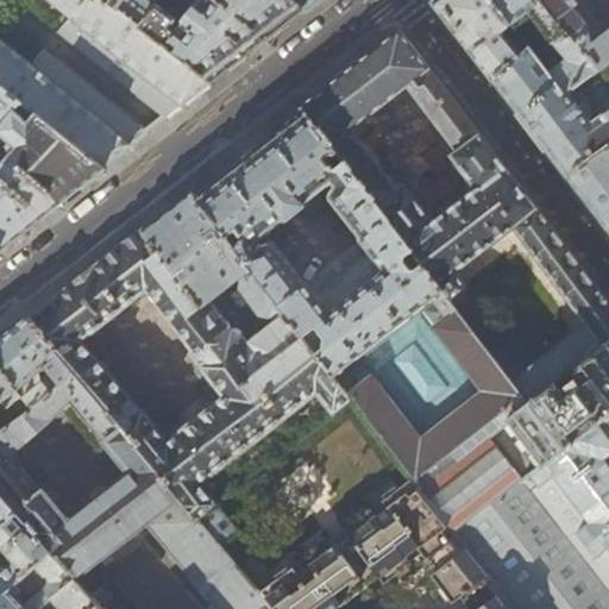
[(0,0),(0,85),(102,168),(146,132),(44,51),(31,67),(0,39),(0,0),(49,0),(70,17),(58,32),(131,90),(132,89),(132,88),(142,74),(150,81),(140,94),(138,94),(137,95),(167,118),(209,83),(106,0),(0,0)]
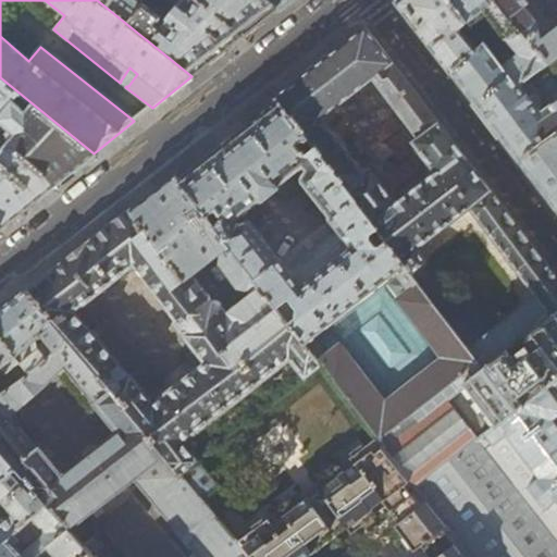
[(97,0),(192,76),(236,40),(277,8),(268,0),(97,0)]
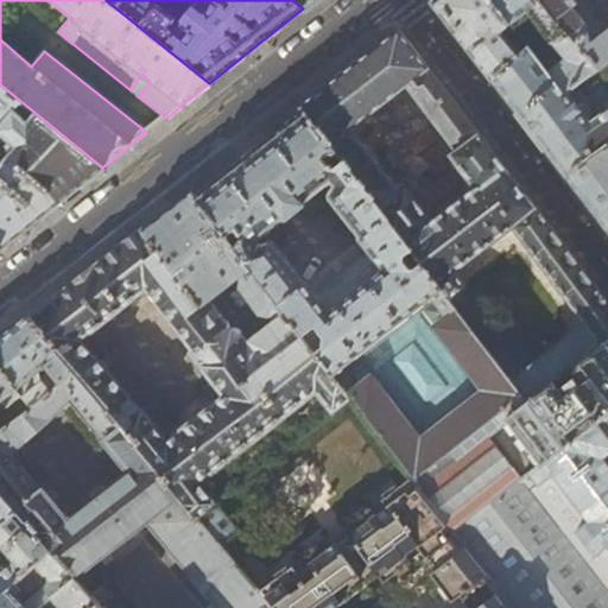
[(305,11),(314,5),(318,0),(292,0),(303,8),(305,11)]
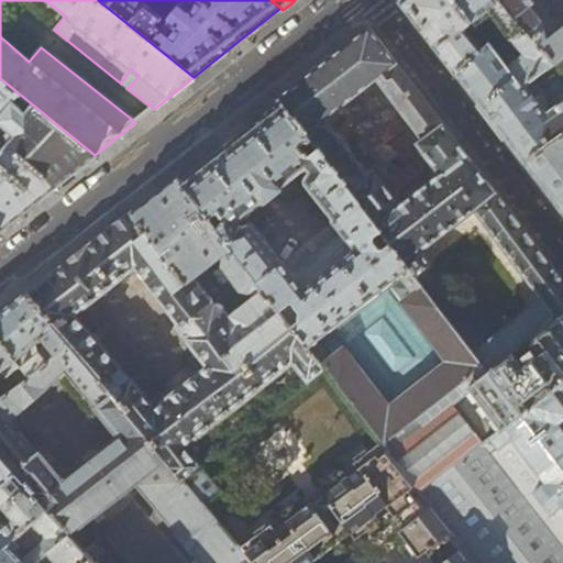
[(442,58),(454,73),(488,44),(474,26),(453,0),(400,0),(398,2),(442,58)]
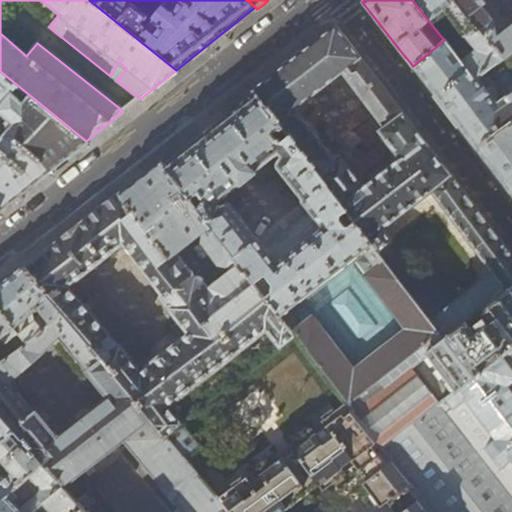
[(412,0),(431,24),(446,12),(466,38),(451,49),(475,80),(502,58),(456,0),(412,0)]
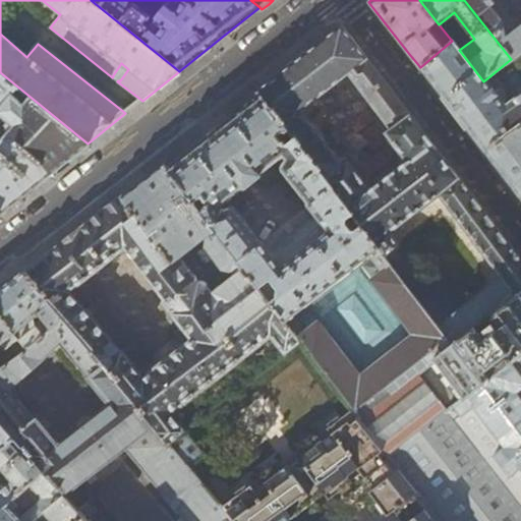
[(464,0),(511,59),(520,51),(520,14),(504,29),(503,21),(484,0),(464,0)]
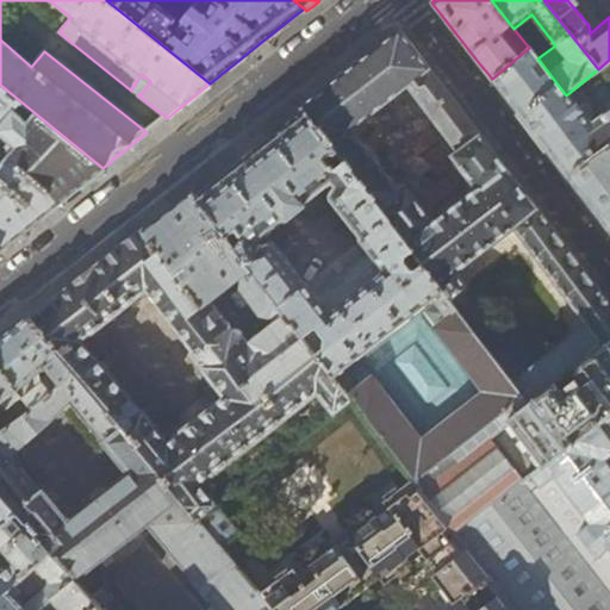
[(609,0),(597,0),(609,16),(609,0)]
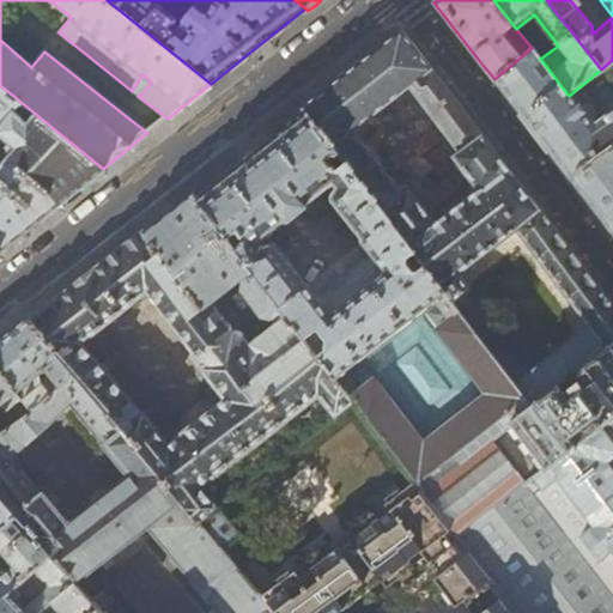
[(479,132),(401,30),(351,70),(302,107),(308,114),(447,293),(521,235),(589,321),(513,378),(534,404),(612,343),(612,305),(540,211),(479,132)]
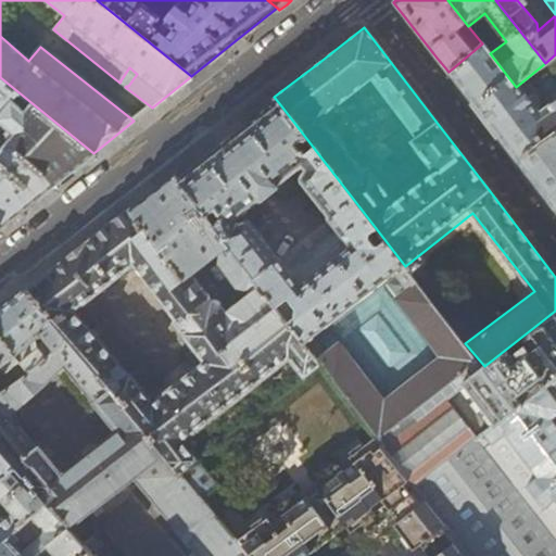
[(491,127),(516,162),(555,129),(555,54),(545,63),(516,87),(490,53),(482,43),(449,72),(491,127)]
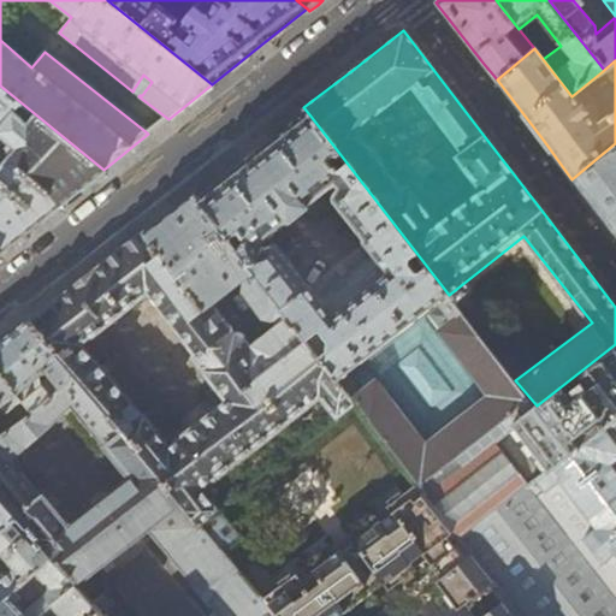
[(105,172),(104,170),(0,86),(0,254),(52,213),(105,172)]
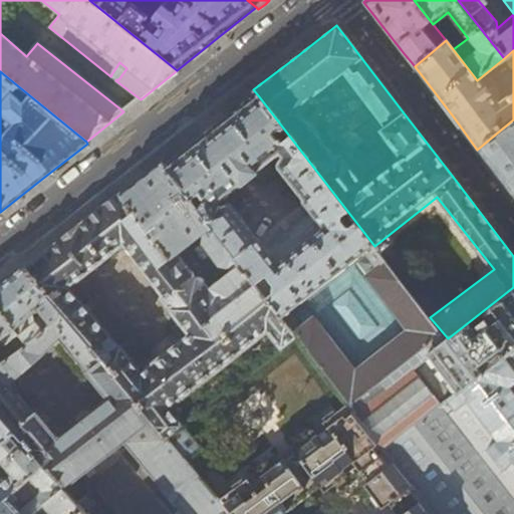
[(430,317),(374,246),(258,95),(209,134),(165,169),(295,336),(348,405),(354,413),(448,338),(430,317)]
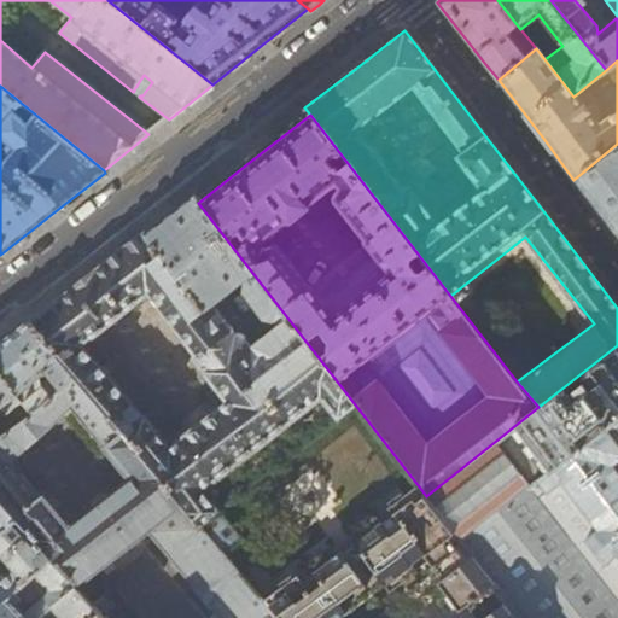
[(612,228),(617,234),(617,144),(573,180),(612,228)]
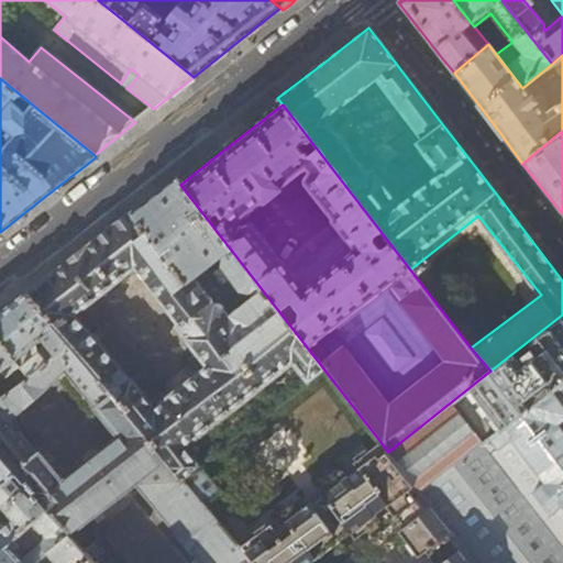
[(323,368),(180,185),(175,178),(77,255),(28,294),(70,345),(181,479),(202,460),(189,449),(288,368),(301,385),(323,368)]
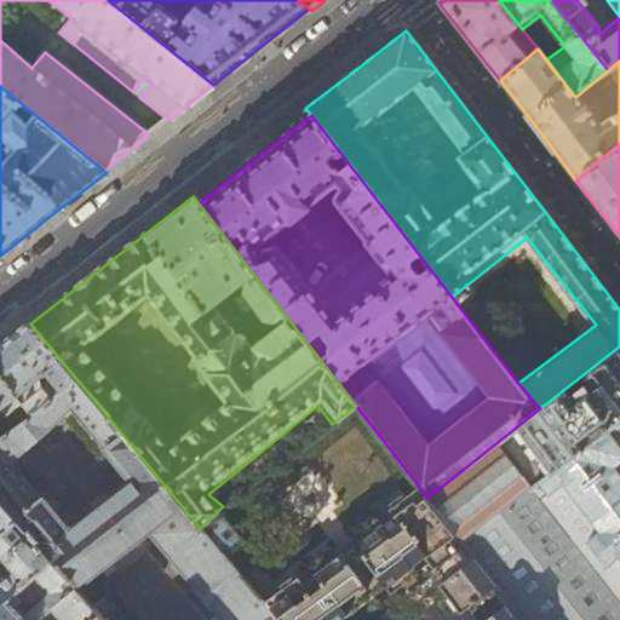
[(0,374),(32,415),(78,380),(30,323),(28,326),(0,346),(0,374)]
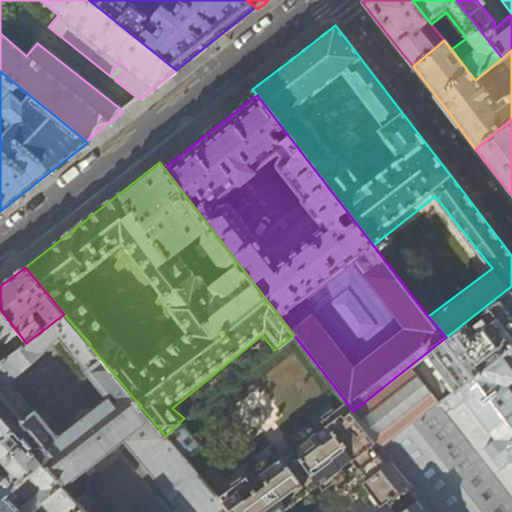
[(511,286),(446,337),(353,411),(383,448),(511,347),(511,286)]
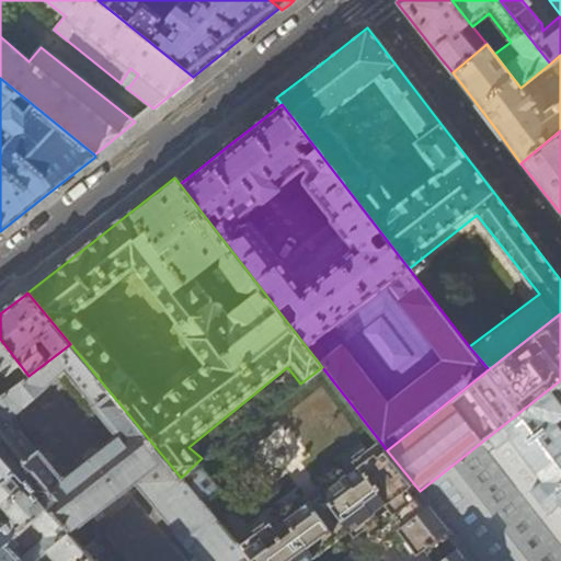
[(70,344),(29,376),(0,339),(0,369),(13,387),(0,397),(0,455),(16,473),(49,510),(69,531),(134,483),(174,533),(174,534),(190,551),(197,560),(252,560),(242,547),(181,478),(70,344)]
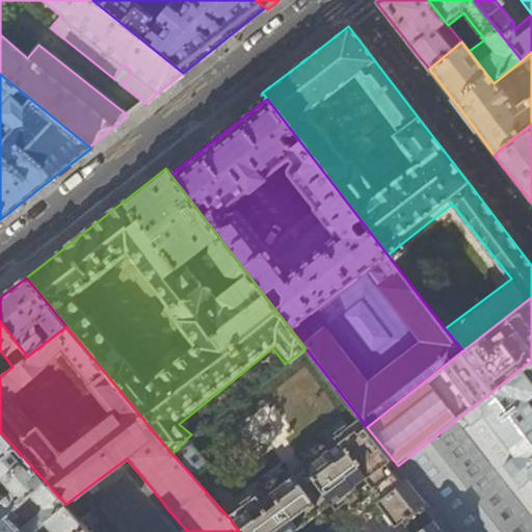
[(0,376),(12,367),(0,350),(0,376)]
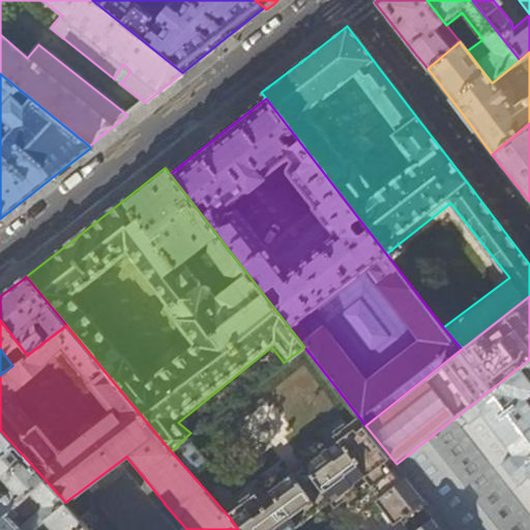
[(529,359),(396,464),(447,529),(529,529),(529,405),(525,400),(529,395),(529,359)]
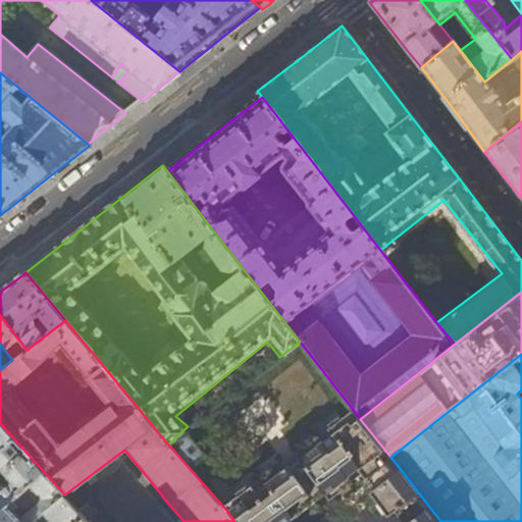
[(440,521),(390,457),(360,419),(354,411),(328,429),(332,436),(323,444),(318,437),(298,453),(302,460),(290,469),(284,462),(261,479),(266,486),(256,493),(251,487),(225,509),(235,521),(440,521)]
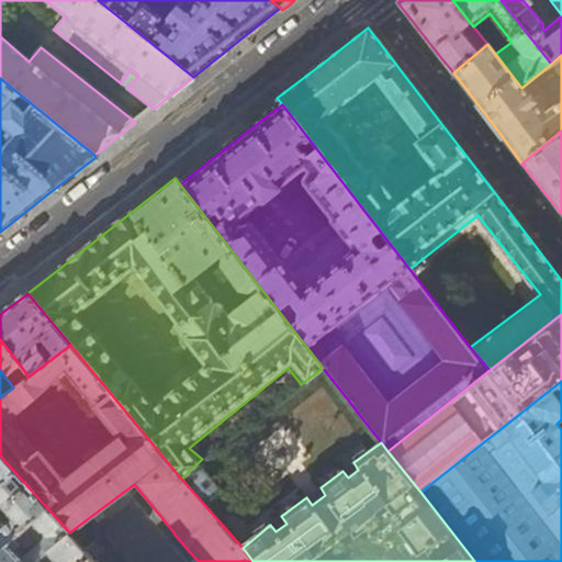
[(0,456),(0,489),(17,474),(0,456)]
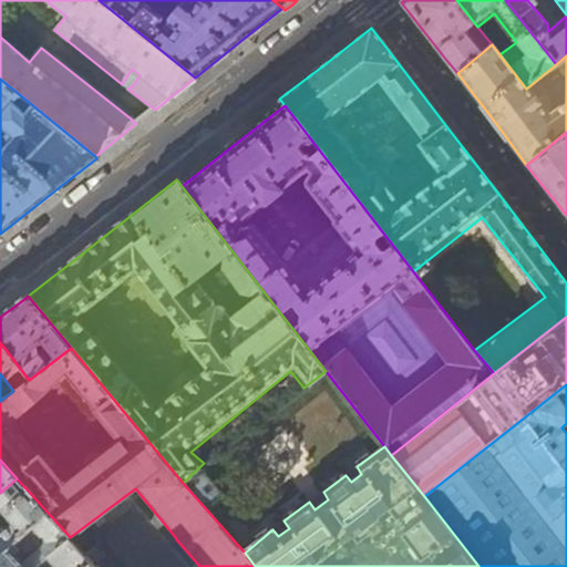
[(0,558),(11,548),(29,533),(50,515),(17,478),(0,493),(0,558)]
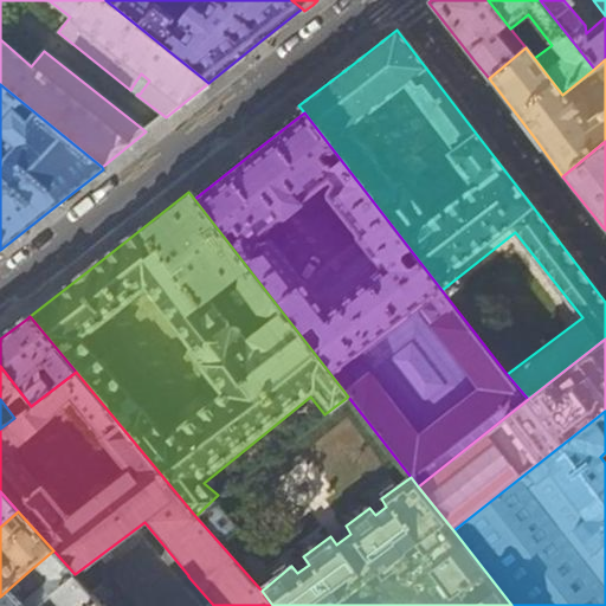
[(0,605),(94,605),(98,603),(75,574),(53,550),(31,569),(46,585),(27,603),(12,586),(0,597),(0,605)]
